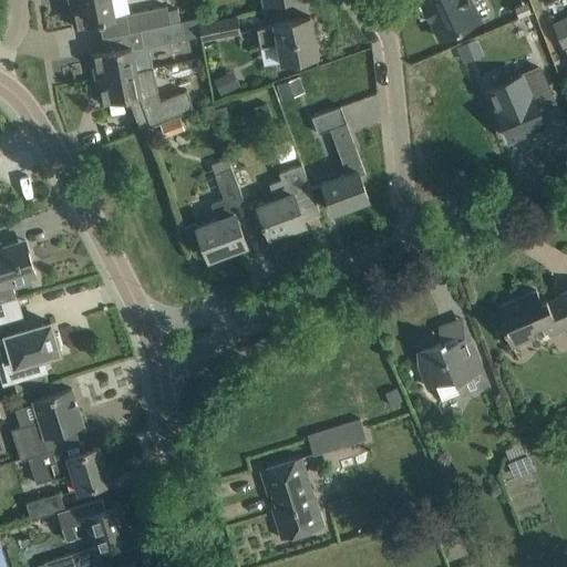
[(111,0),(82,0),(70,2),(74,27),(114,19),(111,0)]
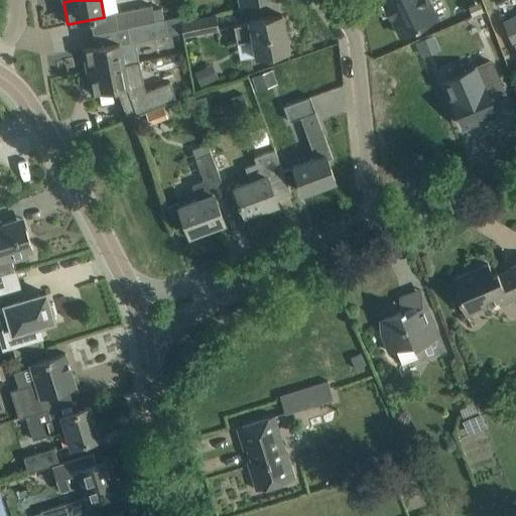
[(384,0),(387,5),(385,6),(390,17),(392,16),(401,35),(435,18),(426,0),(384,0)]
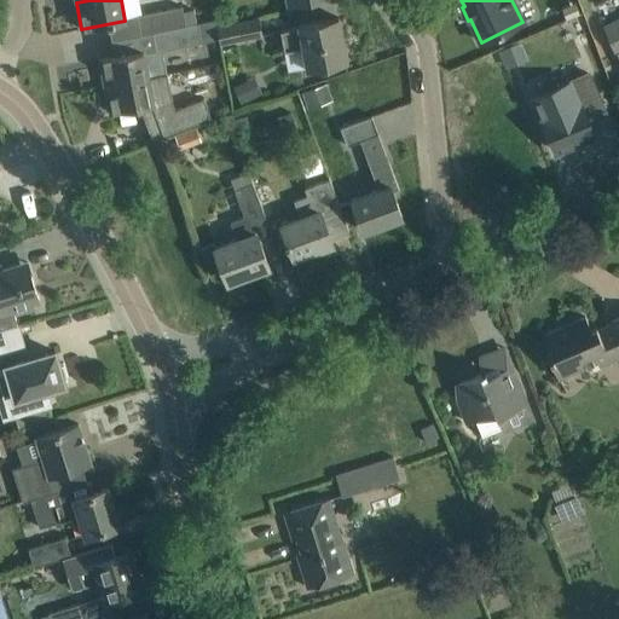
[(137,15),(140,35),(152,33),(198,24),(197,23),(195,10),(184,12),(183,6),(137,15)]
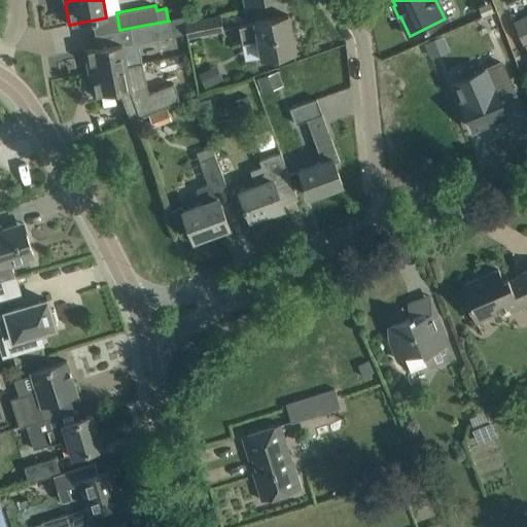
[(184,21),(187,37),(222,31),(219,13),(184,21)]
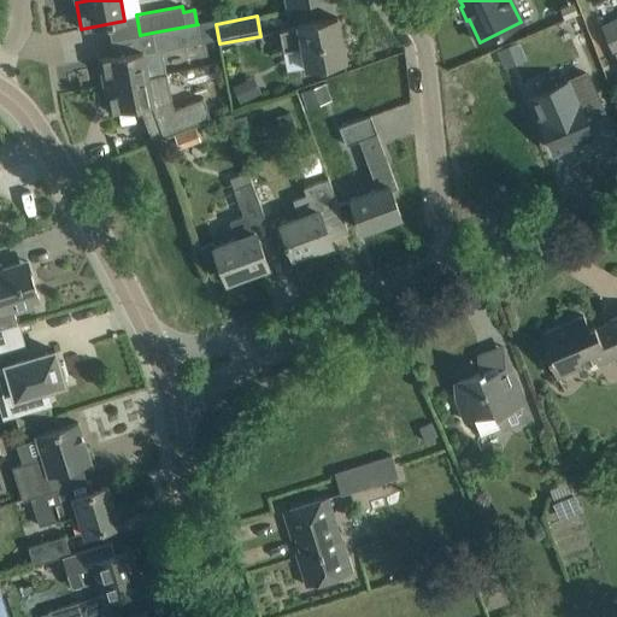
[(338,17),(313,22),(298,25),(298,27),(280,30),(285,51),(303,47),(306,68),(346,59),(338,17)]
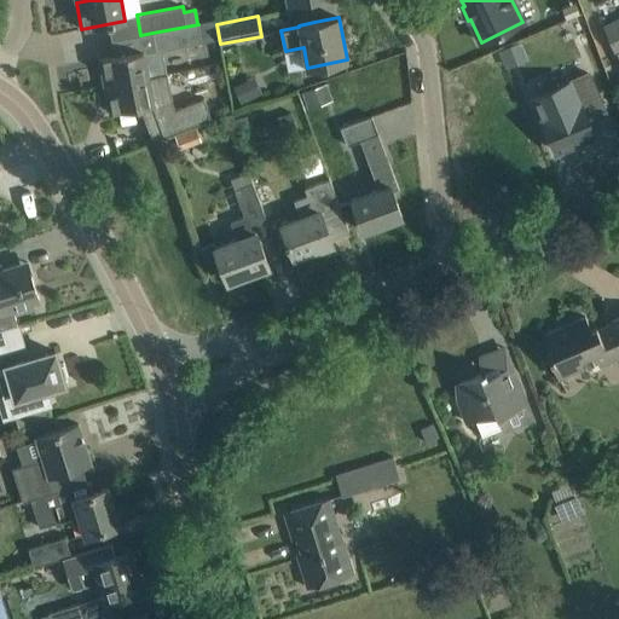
[(618,17),(603,24),(615,52),(617,52),(618,57),(618,17)]
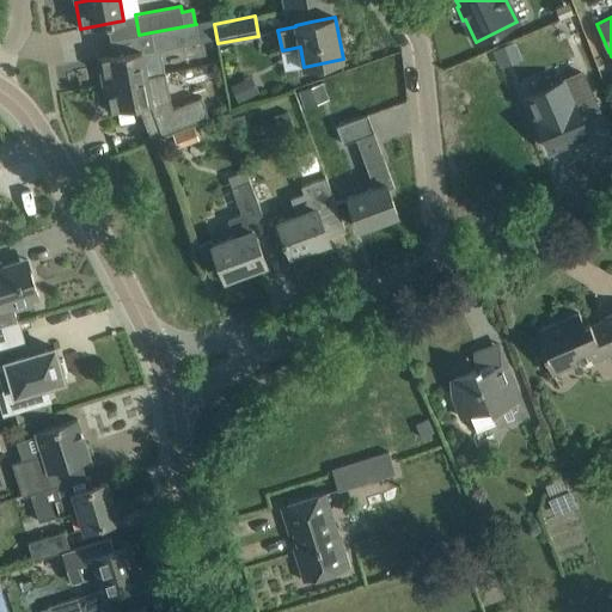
[(196,24),(151,32),(154,51),(142,54),(141,50),(98,59),(103,84),(165,73),(160,50),(200,43),(196,24)]
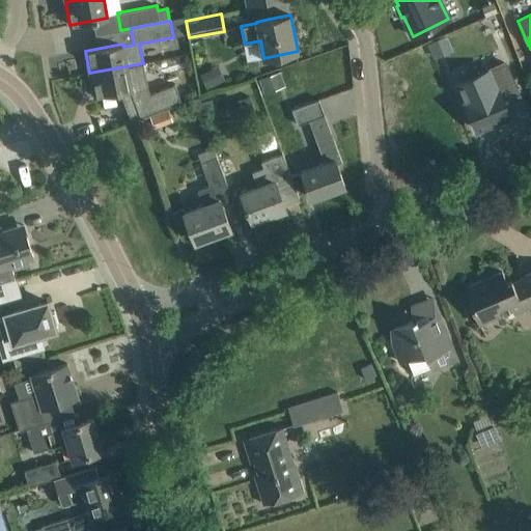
[(494,26),(452,44),(458,58),(499,42),(494,26)]
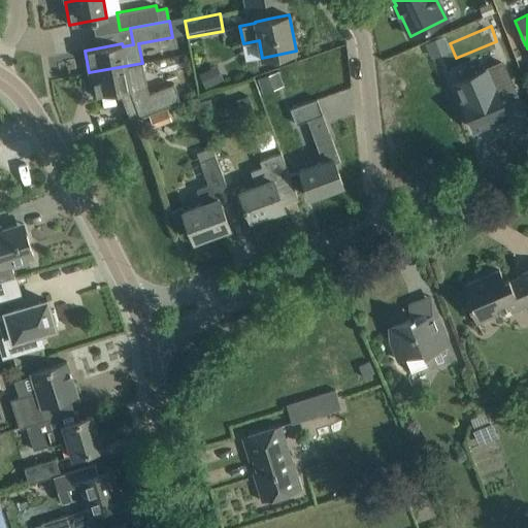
[(443,34),(426,41),(431,57),(450,50),(443,34)]
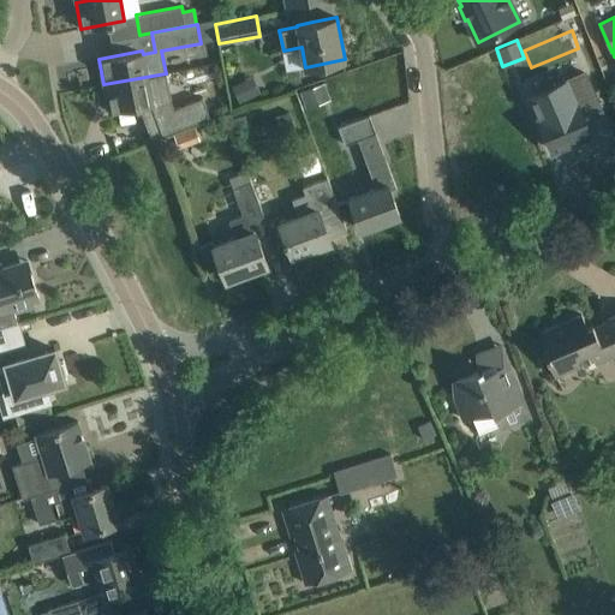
[(166,73),(103,84),(109,112),(173,99),(168,72),(166,73)]
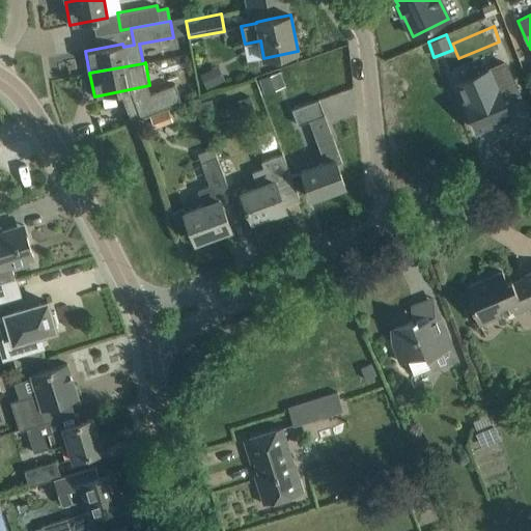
[(505,62),(458,82),(467,102),(478,129),(509,115),(498,88),(513,82),(505,62)]
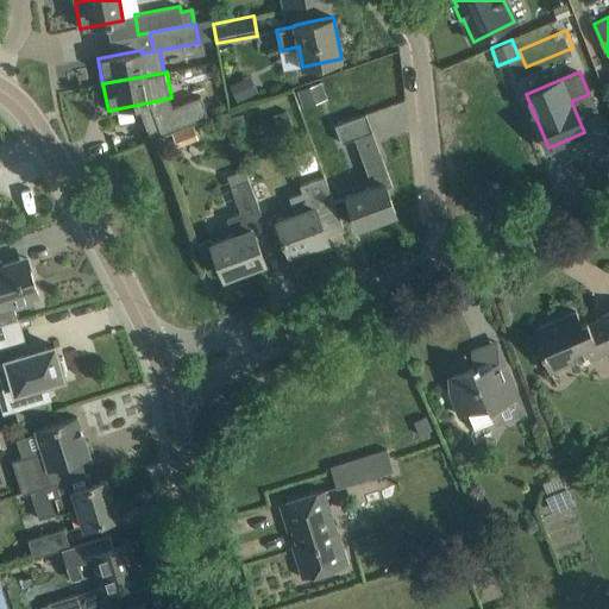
[(250,74),(230,86),(238,102),(258,92),(250,74)]
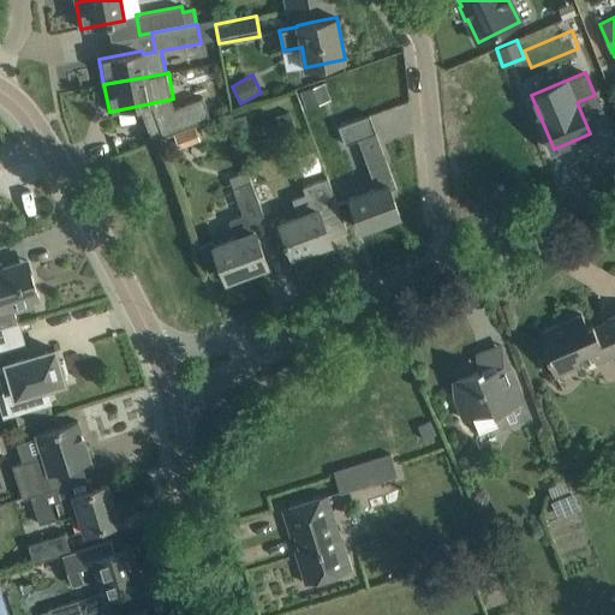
[(162,108),(166,126),(203,119),(199,101),(162,108)]
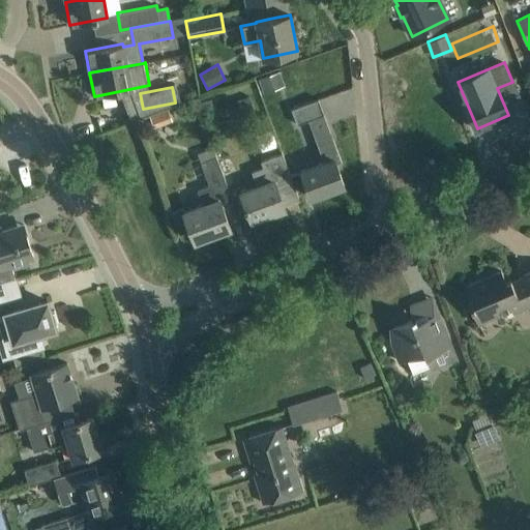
[(210,94),(197,99),(202,113),(214,108),(210,94)]
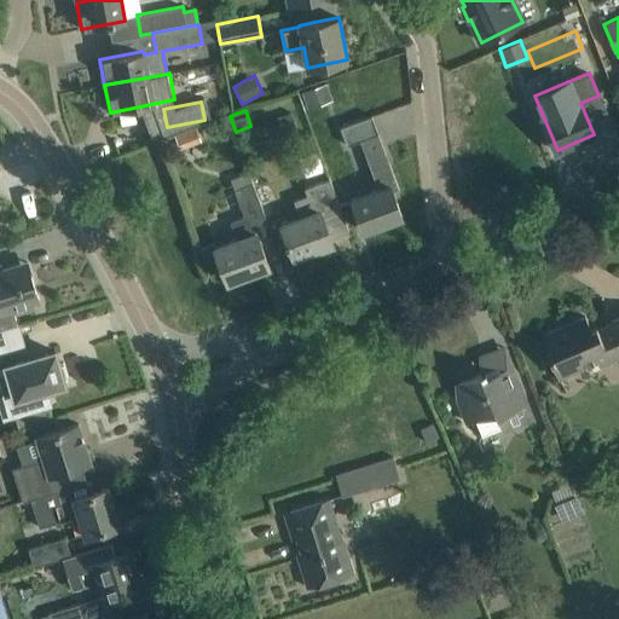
[(351,197),(353,201),(364,231),(403,217),(393,191),(399,189),(371,115),(339,127),(346,145),(360,139),(377,187),(351,197)]
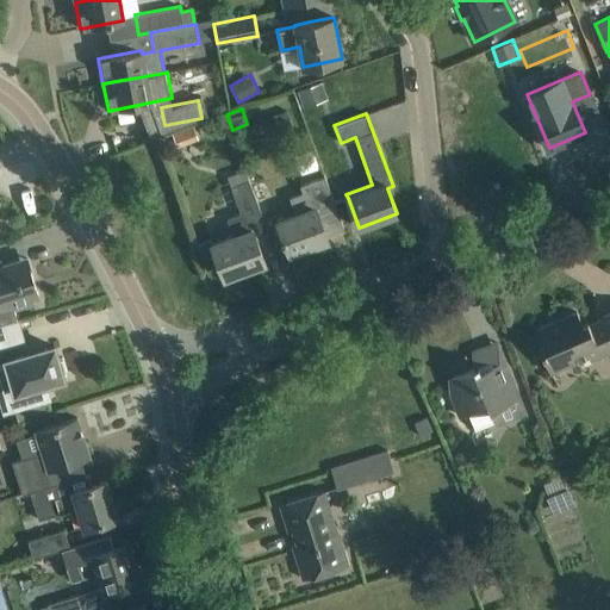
[(275,222),(281,237),(282,242),(285,241),(290,254),(328,240),(317,210),(335,203),(336,203),(325,175),(324,175),(315,149),(303,153),(312,180),(299,185),(303,193),(290,198),(297,215),(275,222)]
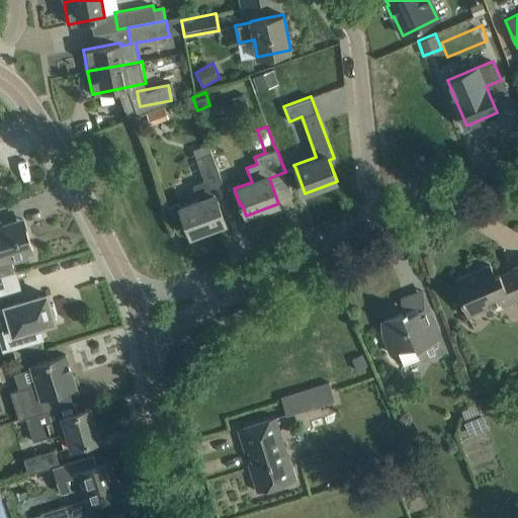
[(176,228),(186,225),(190,236),(225,223),(214,194),(212,194),(210,188),(223,183),(207,144),(193,150),(196,158),(195,158),(204,181),(192,185),(197,200),(180,206),(178,203),(168,207),(176,228)]
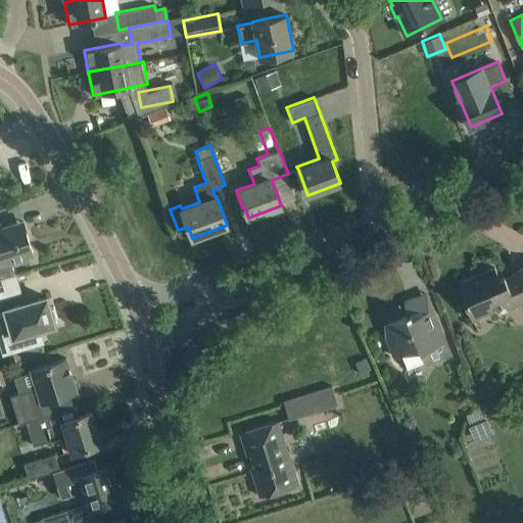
[(33,252),(26,230),(19,232),(17,224),(2,228),(0,224),(0,278),(15,275),(12,264),(28,258),(27,254),(33,252)]
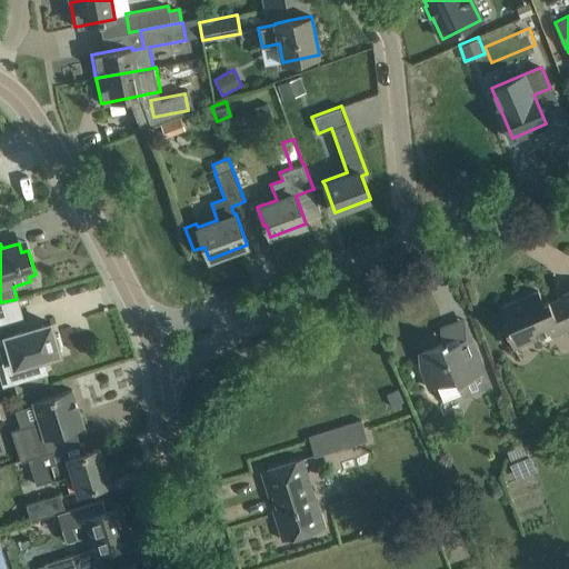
[(502,321),(511,341),(513,347),(559,327),(560,331),(568,327),(568,291),(559,297),(562,306),(552,310),(548,301),(543,303),(538,291),(502,307),(507,319),(502,321)]
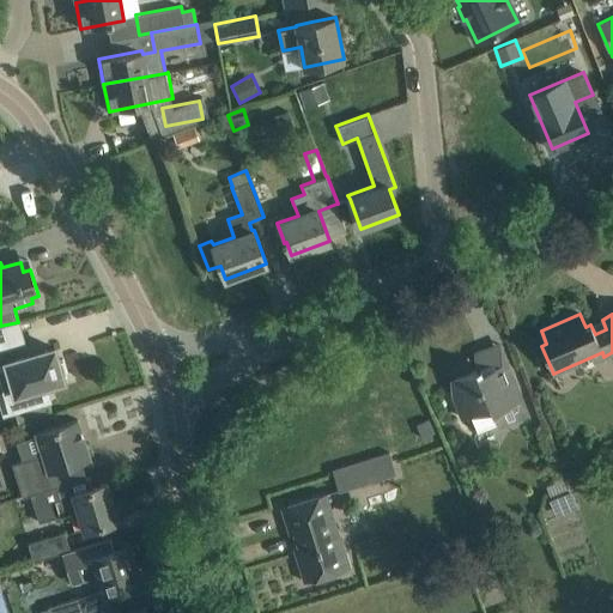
[(18,322),(0,326),(0,349),(24,341),(18,322)]
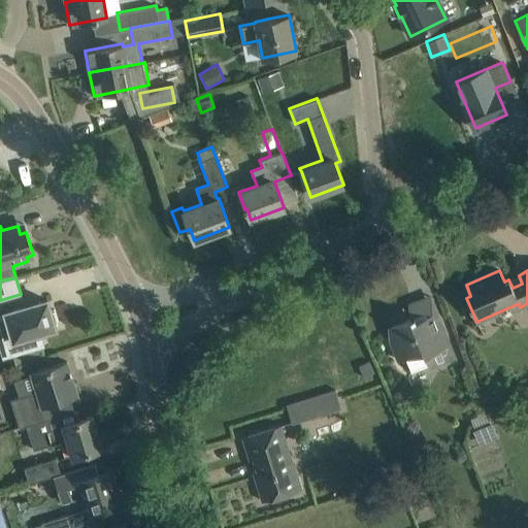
[(54,323),(58,322),(54,309),(51,310),(46,299),(5,311),(13,338),(7,340),(11,355),(43,345),(39,331),(55,327),(54,323)]
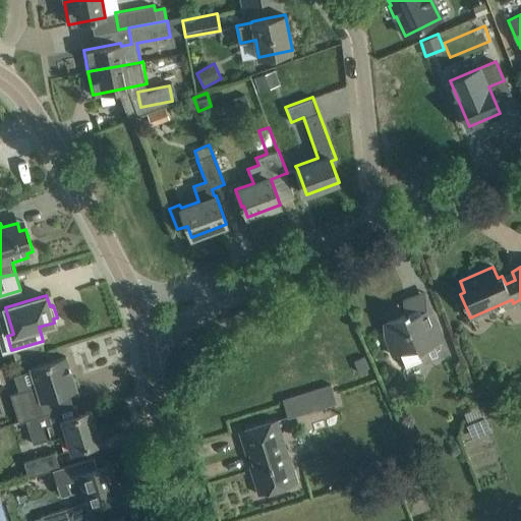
[(420,315),(419,312),(411,315),(409,311),(388,320),(393,334),(386,337),(393,355),(400,352),(405,365),(422,359),(423,362),(448,352),(431,311),(420,315)]
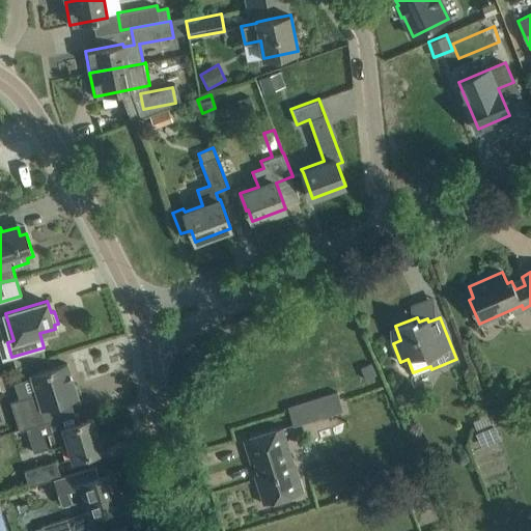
[(78,397),(66,363),(31,374),(37,393),(10,401),(20,430),(71,414),(65,400),(78,397)]
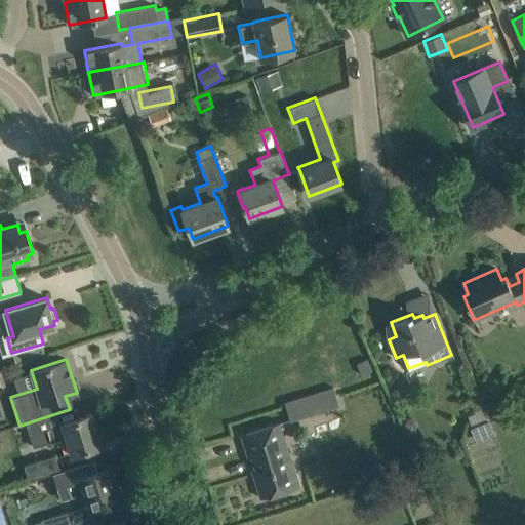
[(367,359),(357,364),(362,375),(372,370),(367,359)]
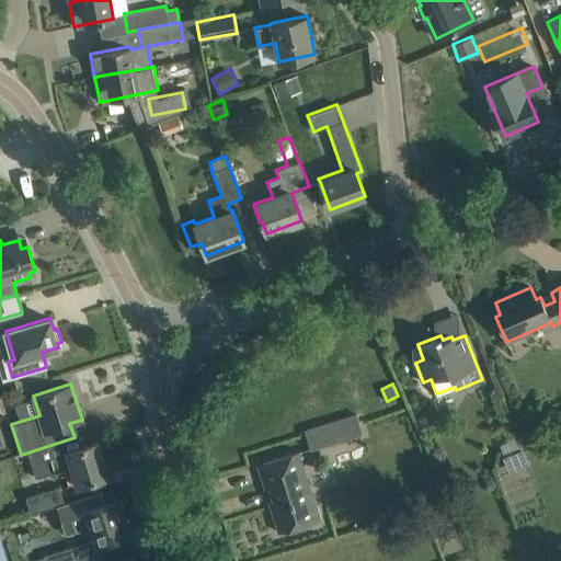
[(305,431),(310,449),(363,433),(356,414),(305,431)]
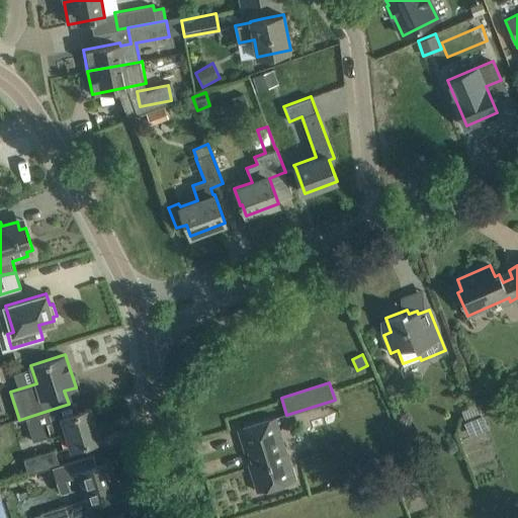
[(69,404),(26,418),(33,442),(52,436),(68,431),(73,447),(81,445),(100,439),(91,408),(80,411),(77,402),(69,404)]
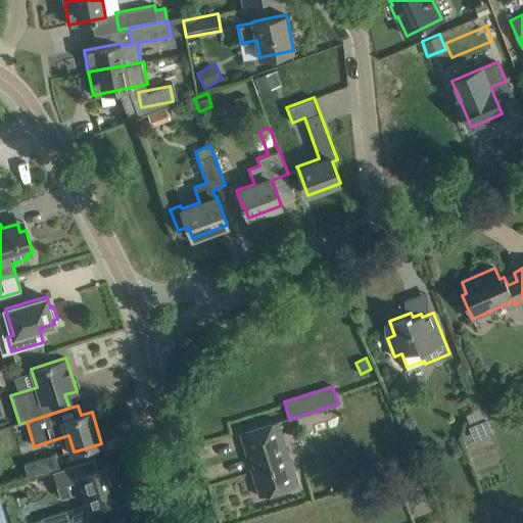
[(251,467),(260,496),(297,485),(278,421),(240,432),(247,456),(251,455),(254,466),(251,467)]
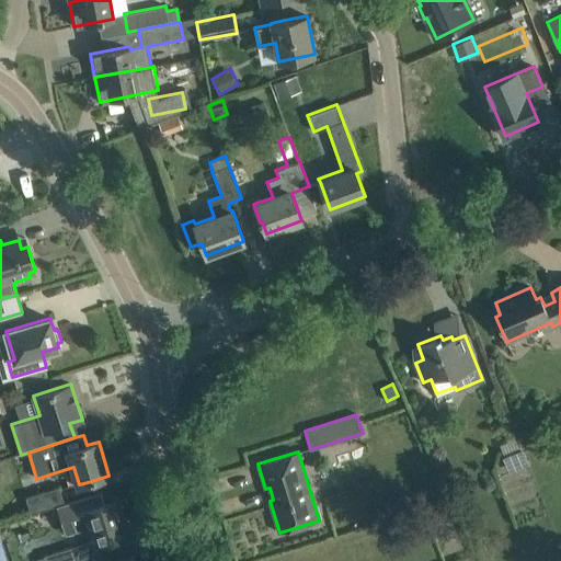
[(57,505),(65,503),(59,487),(25,496),(31,513),(57,505)]
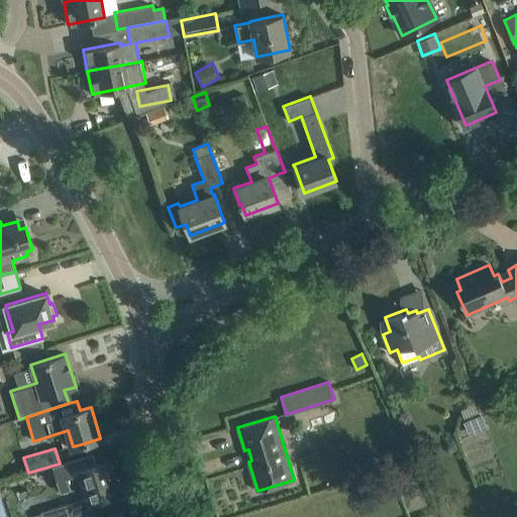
[(60,463),(53,466),(61,492),(85,485),(89,497),(40,512),(41,516),(77,516),(94,511),(90,500),(117,492),(107,461),(97,464),(94,453),(60,463)]
